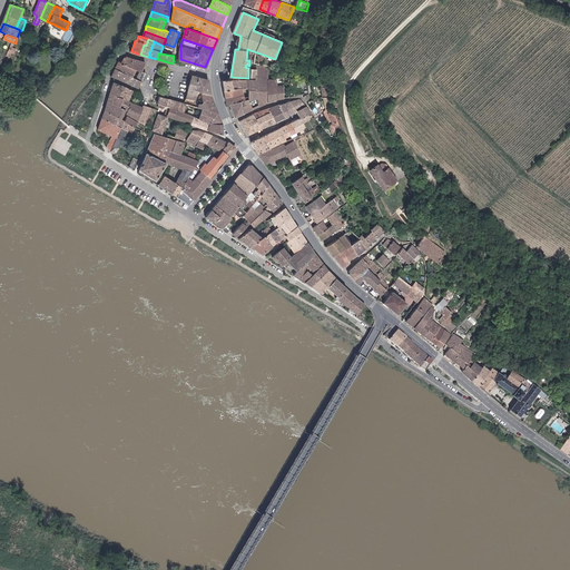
[(124,58),(121,62),(135,69),(140,71),(146,61),(127,57),(124,58)]
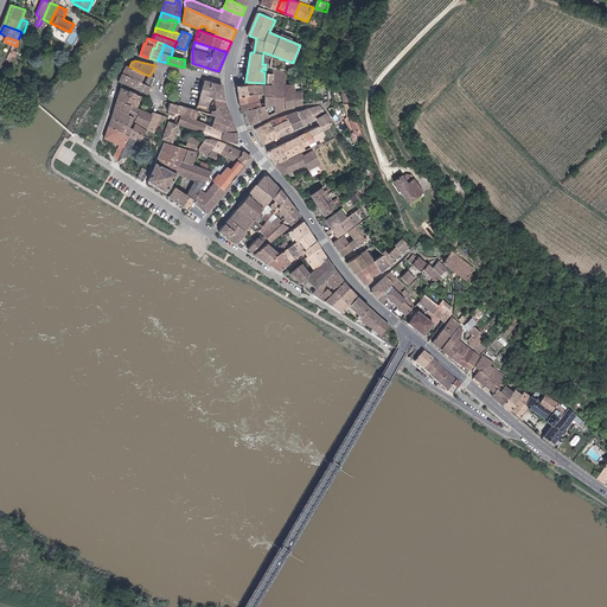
[(144,74),(129,66),(127,65),(123,74),(141,82),(144,74)]
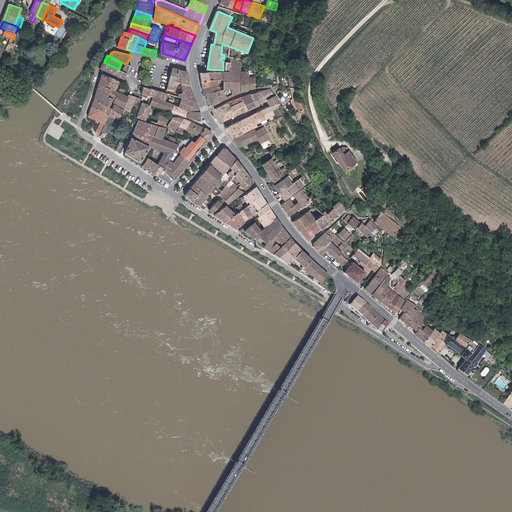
[(242,71),(243,60),(232,58),(232,62),(231,70),(231,71),(232,96),(240,92),(242,71)]
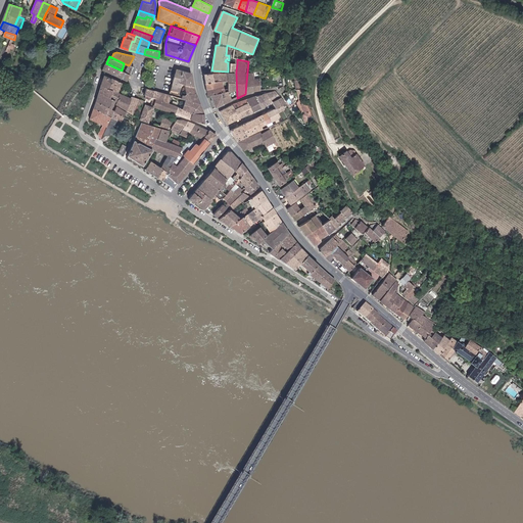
[(122,70),(106,63),(103,69),(126,80),(129,74),(122,70)]
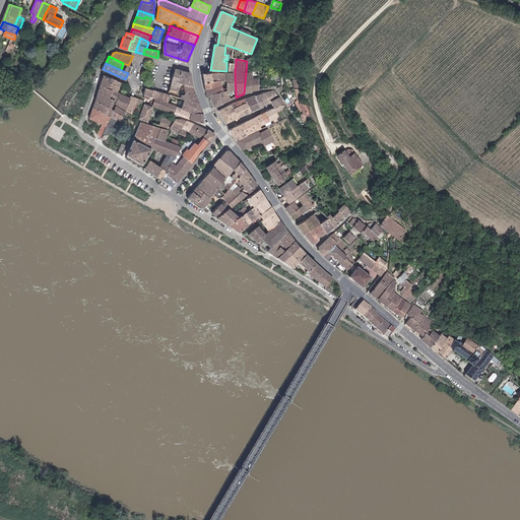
[(176,68),(170,90),(179,93),(181,82),(183,83),(193,85),(190,72),(176,68)]
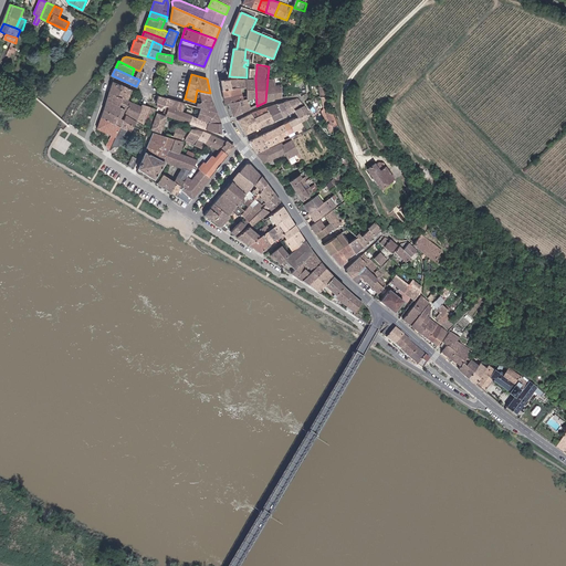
[(247,79),(221,80),(222,90),(241,88),(247,88),(247,79)]
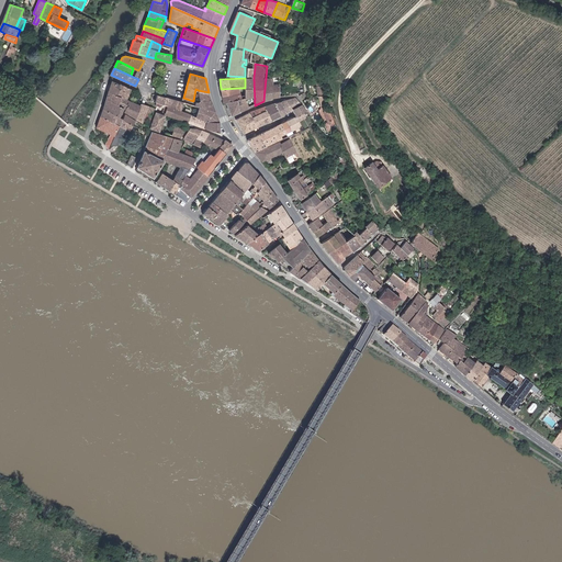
[(245,78),(245,88),(245,98),(242,98),(226,102),(231,115),(255,105),(254,78),(245,78)]
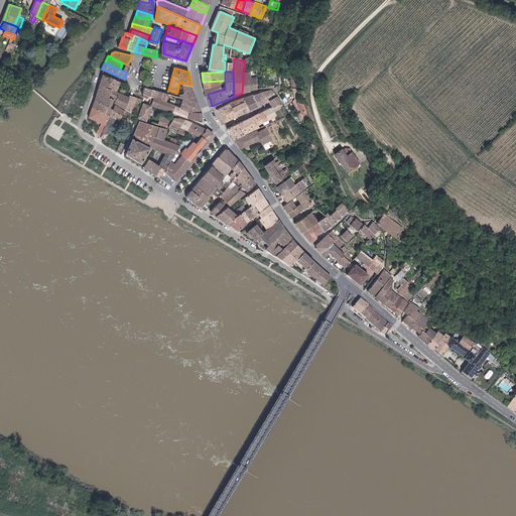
[(252,78),(252,72),(244,72),(242,93),(257,89),(258,77),(252,78)]
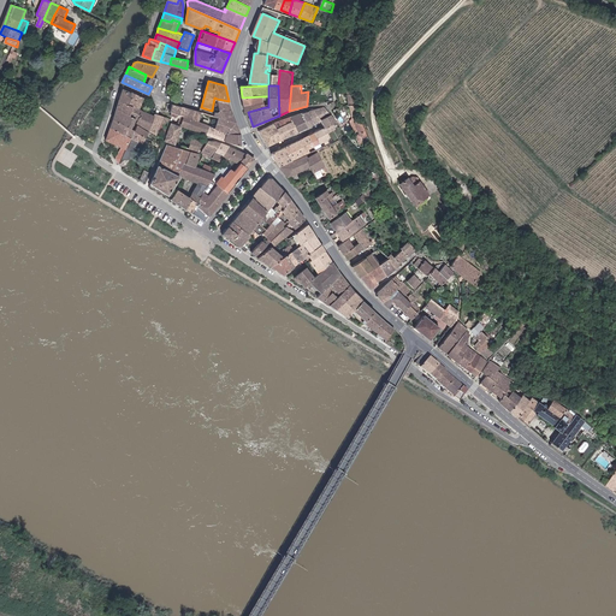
[(144,98),(124,89),(122,89),(117,110),(135,117),(137,118),(140,108),(144,98)]
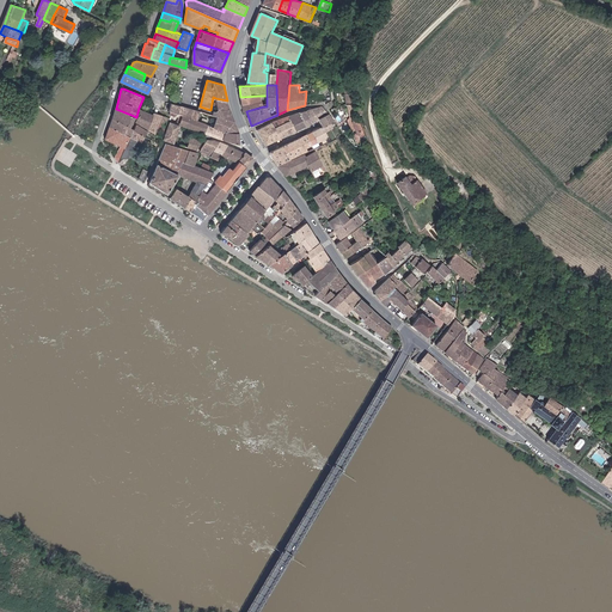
[(347,104),(357,105),(355,93),(347,95),(347,104)]
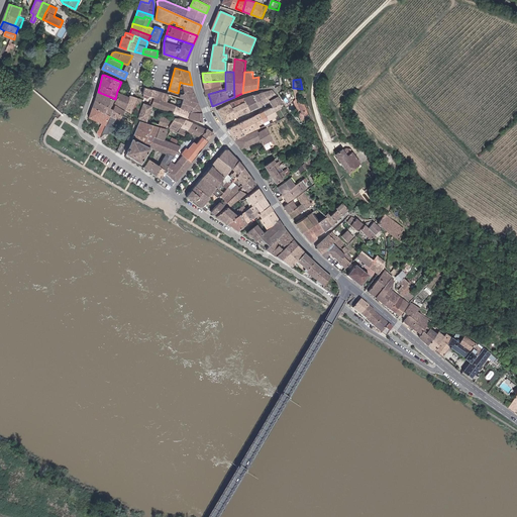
[(194,92),(192,85),(182,83),(184,92),(194,92)]
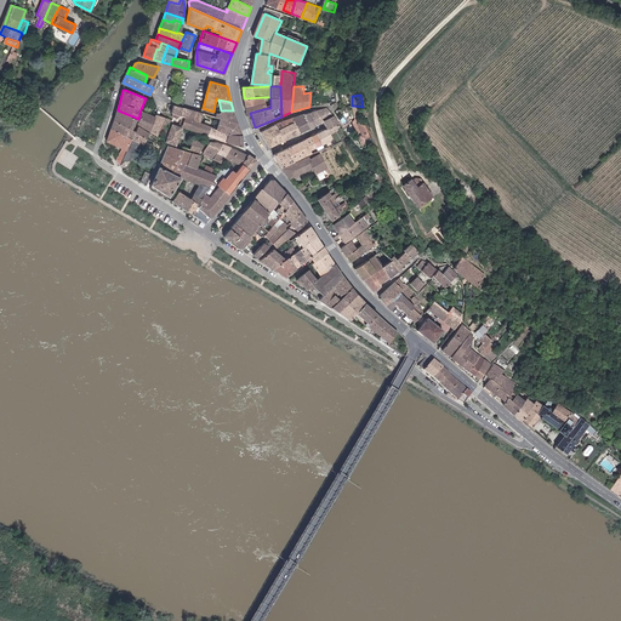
[(266,103),(245,106),(246,113),(250,113),(267,108),(266,103)]
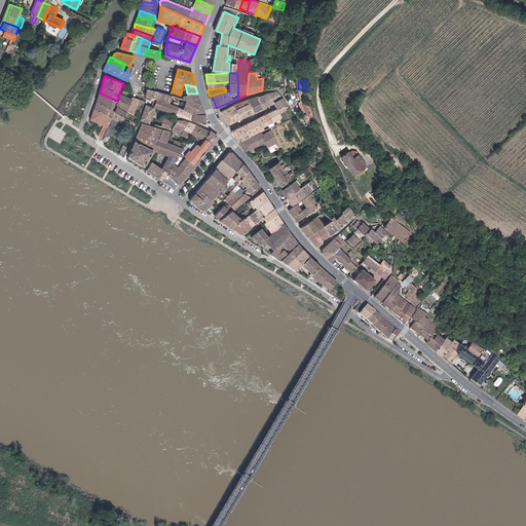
[(155,108),(194,120),(207,123),(205,113),(195,113),(183,108),(170,104),(173,96),(146,88),(145,95),(155,99),(153,107),(155,108)]
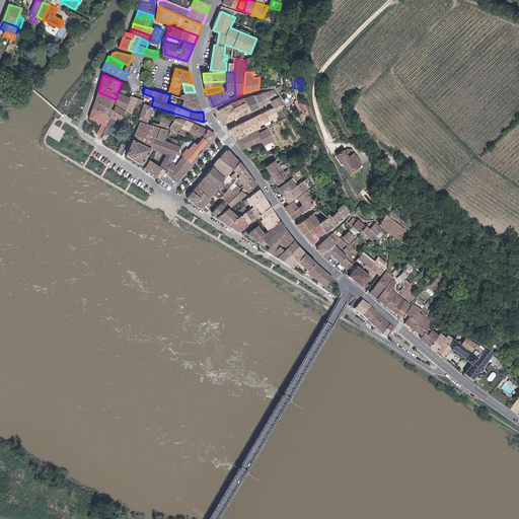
[(296,101),(305,100),(303,89),(294,88),(296,101)]
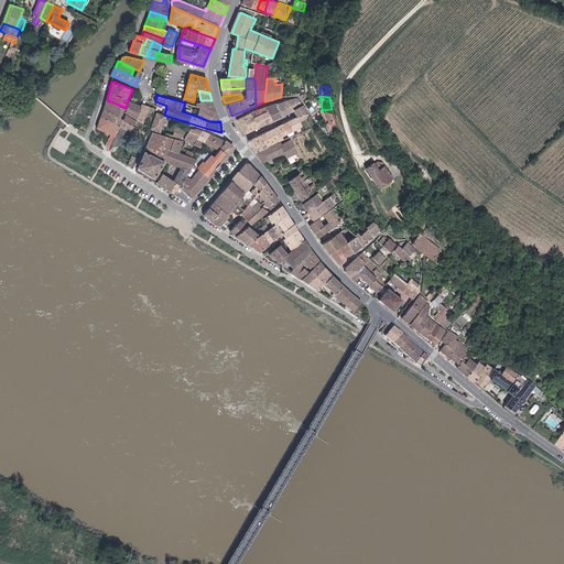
[(295,109),(304,105),(299,97),(283,101),(288,112),(295,109)]
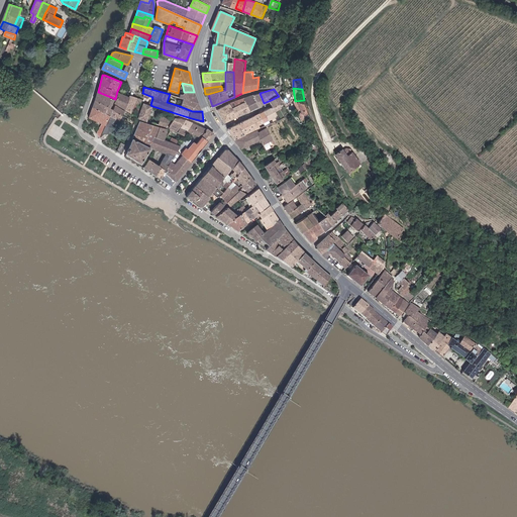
[(127,96),(117,91),(115,99),(114,103),(116,104),(125,109),(139,114),(144,103),(143,102),(143,100),(128,94),(127,96)]
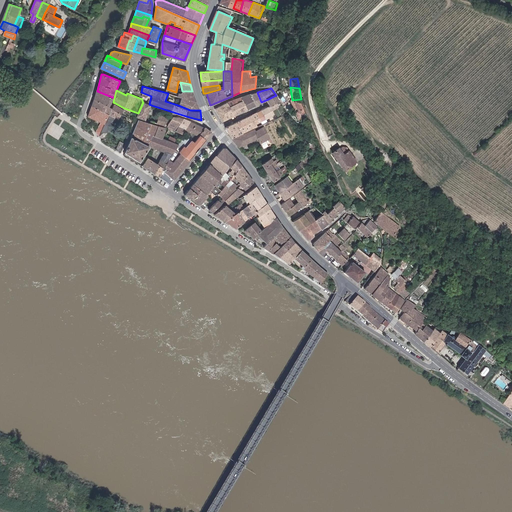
[(112,97),(97,91),(94,99),(108,107),(112,97)]
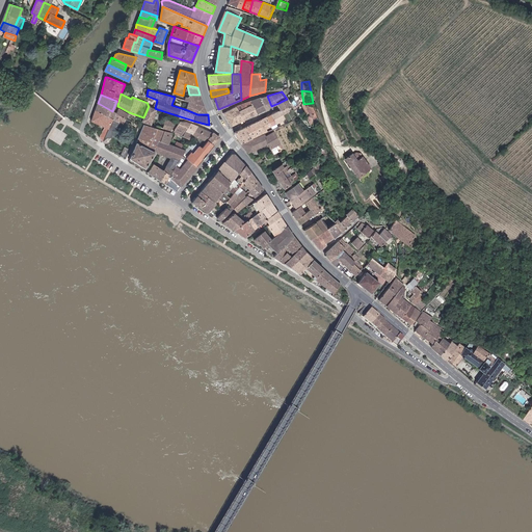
[(204,104),(200,95),(189,95),(189,97),(185,97),(185,100),(188,101),(204,104)]
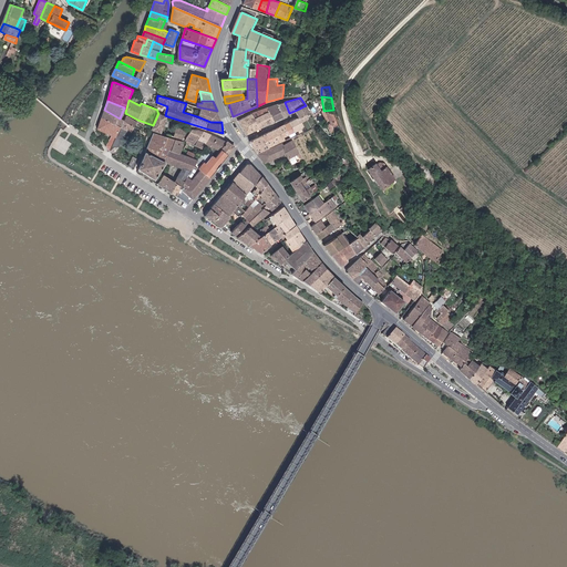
[(289,113),(285,102),(277,104),(268,106),(270,111),(275,120),(289,113)]
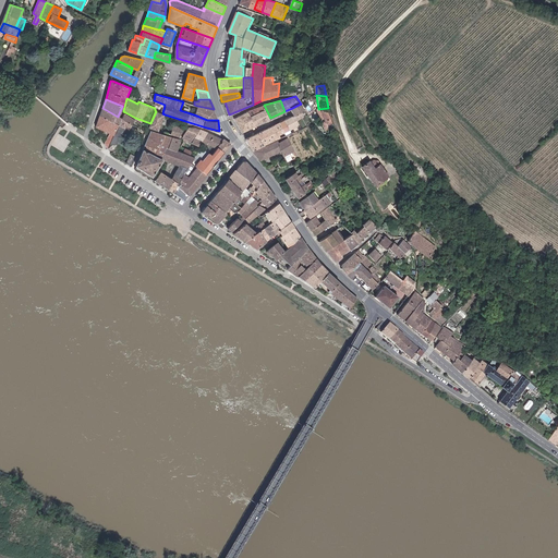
[(295,116),(303,111),(307,110),(301,104),(292,108),(293,111),(295,116)]
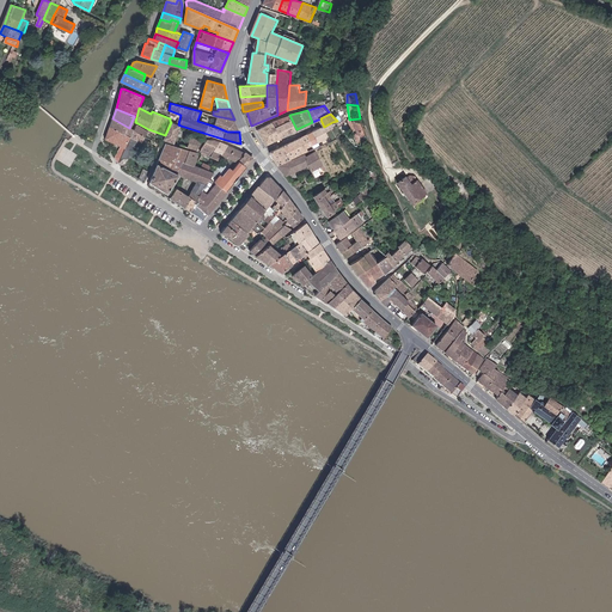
[(289,115),(273,122),(275,127),(292,120),(289,115)]
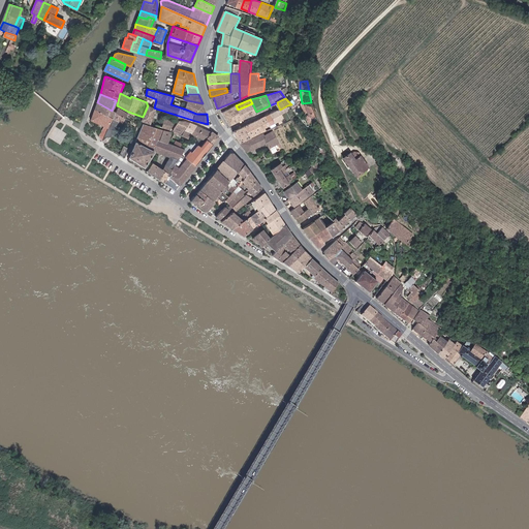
[(187,100),(184,109),(196,114),(207,114),(203,103),(187,100)]
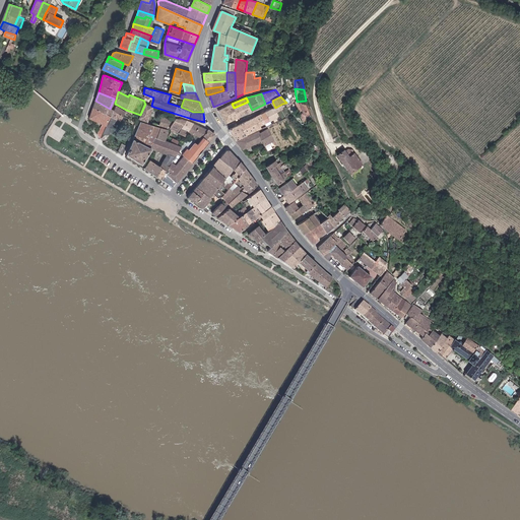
[(110,109),(95,101),(93,107),(111,115),(121,120),(124,115),(115,110),(110,109)]
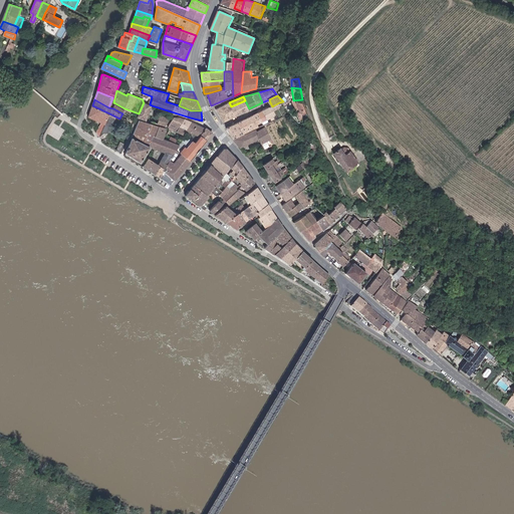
[(308,115),(302,99),(293,100),(299,112),(298,113),(301,118),(308,115)]
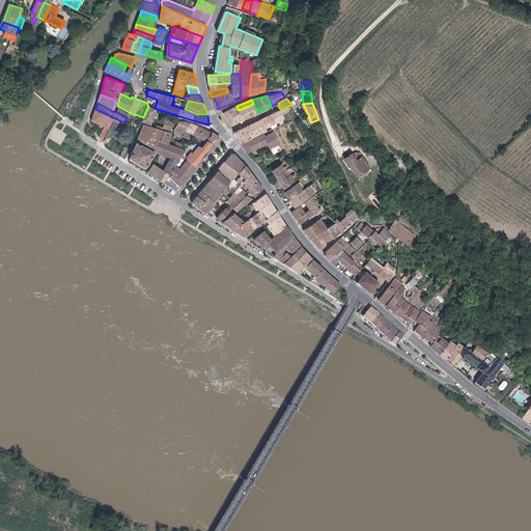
[(257,112),(253,104),(239,110),(243,119),(257,112)]
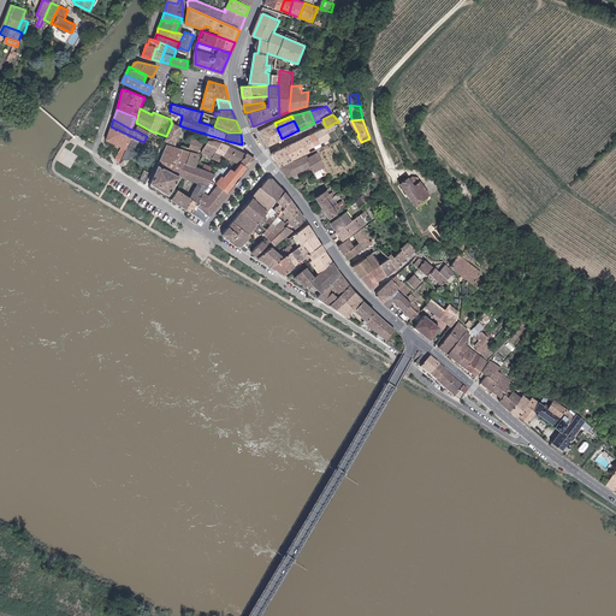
[(166,136),(165,138),(176,143),(182,126),(179,125),(172,123),(166,136)]
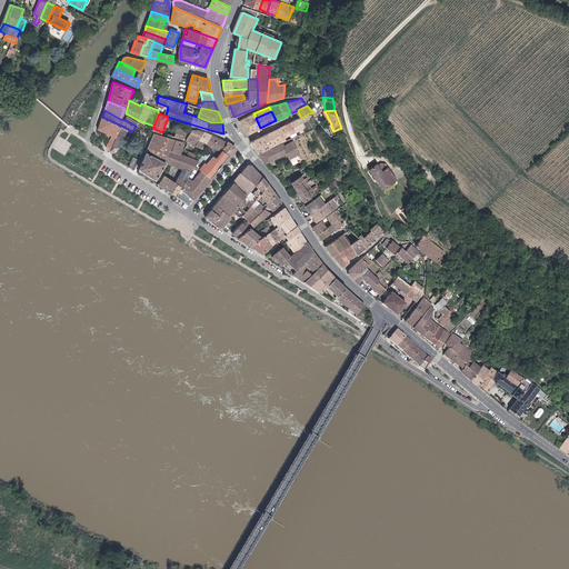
[(256,118),(253,113),(240,120),(248,135),(260,128),(256,118)]
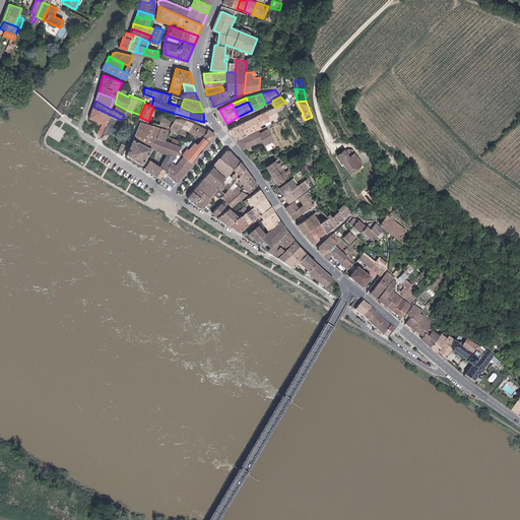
[(271,122),(282,117),(280,111),(284,109),(282,104),(275,108),(267,111),(271,122)]
